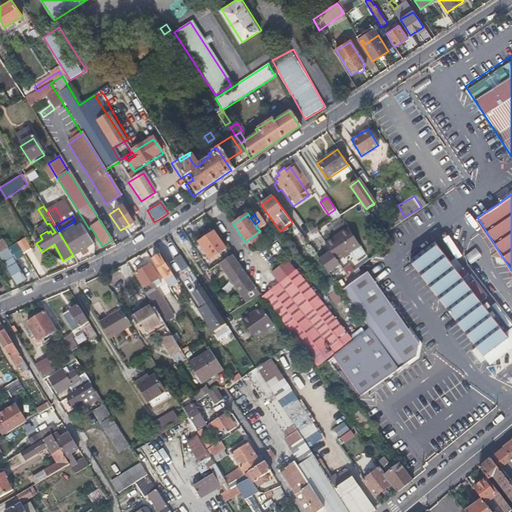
[(73,255),(73,256),(94,244),(83,227),(76,230),(73,226),(66,230),(69,235),(63,239),(73,255)]
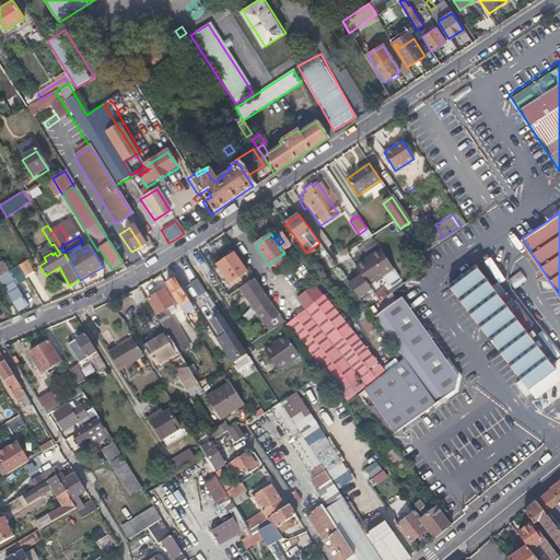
[(362,273),(349,284),(369,308),(405,278),(381,248),(358,268),(362,273)]
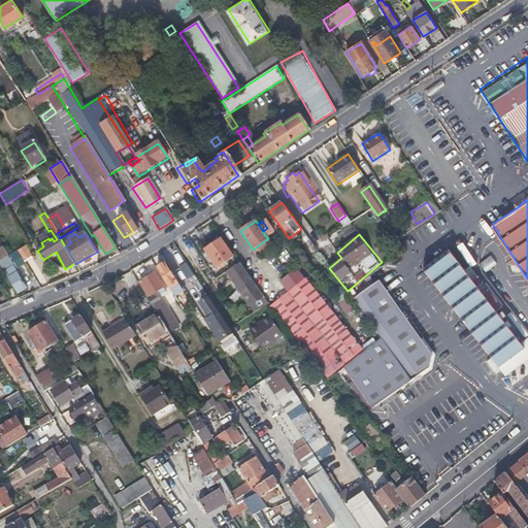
[(231,255),(227,250),(221,240),(205,252),(217,269),(231,259),(232,258),(231,255)]
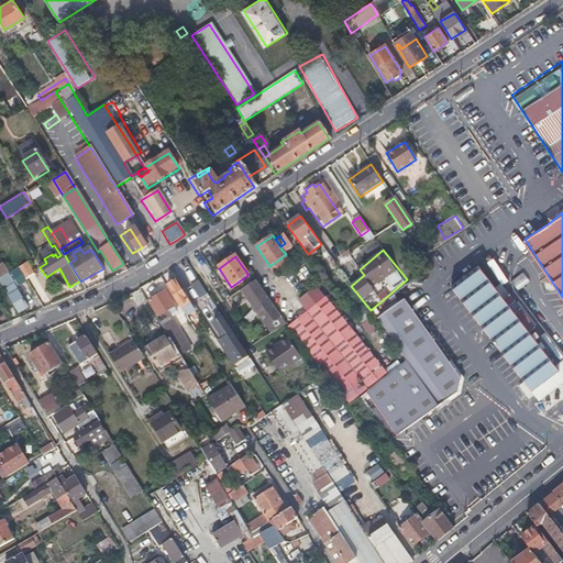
[(19,267),(22,273),(25,278),(34,274),(26,262),(19,267)]
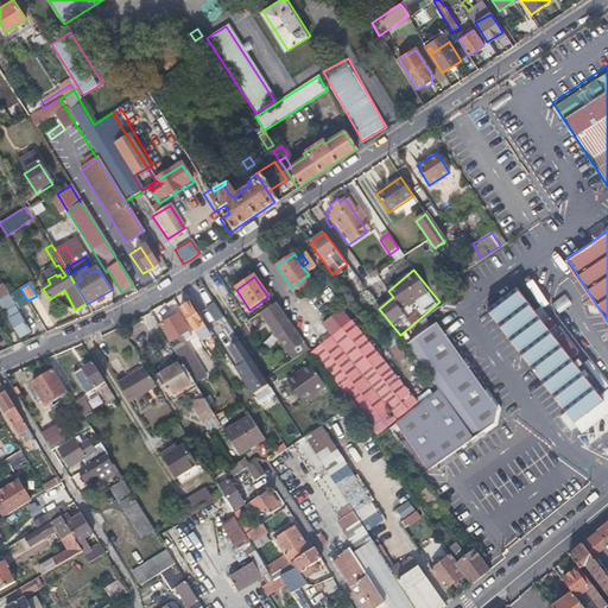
[(0,285),(0,301),(10,295),(2,284),(0,285)]
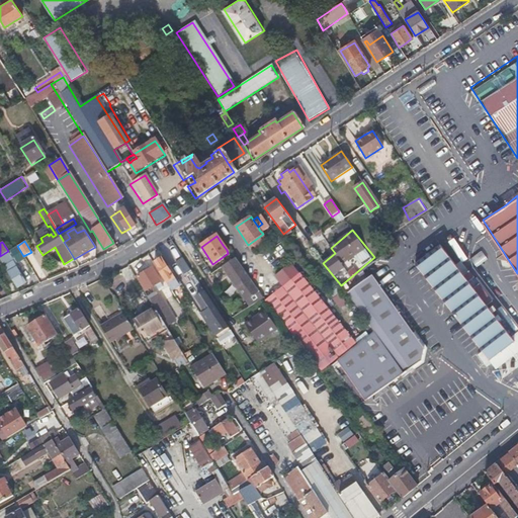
[(490,359),(502,350),(514,341),(490,308),(493,306),(490,301),(486,304),(484,300),(489,296),(465,266),(460,270),(449,255),(450,254),(446,250),(445,251),(440,244),(416,262),(427,276),(490,359)]
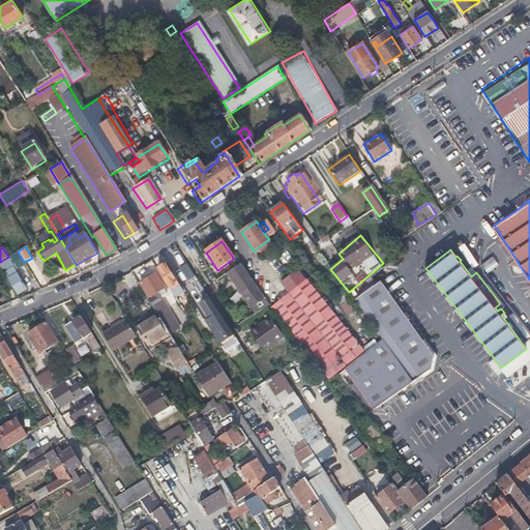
[(179,275),(190,269),(180,253),(169,260),(179,275)]
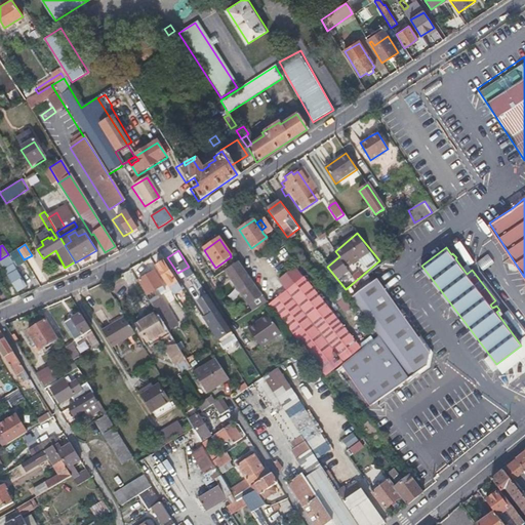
[(231,256),(230,257),(234,265),(238,261),(232,252),(230,253),(231,256)]
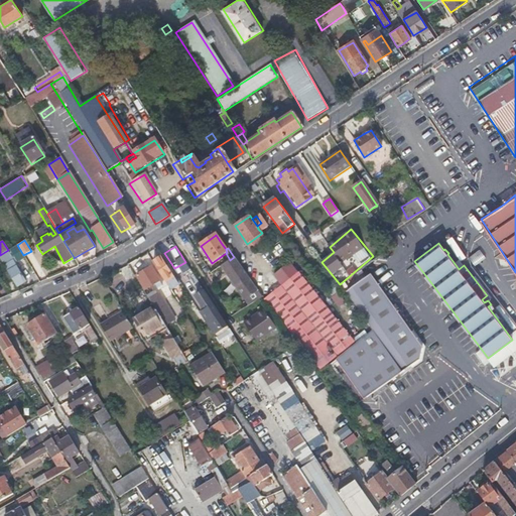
[(9,250),(8,250),(0,255),(0,259),(17,287),(27,281),(11,255),(11,254),(9,250)]
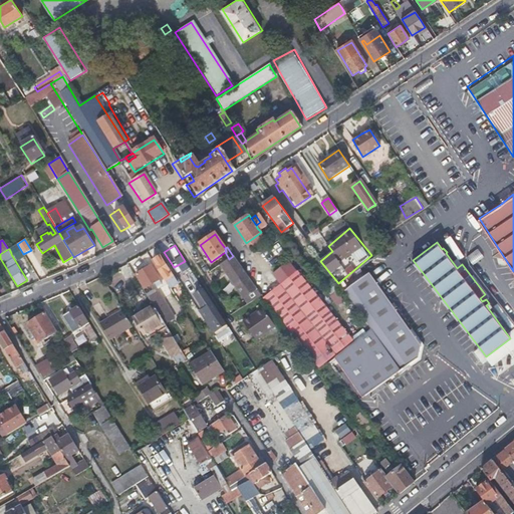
[(468,256),(473,263),(484,256),(479,249),(468,256)]
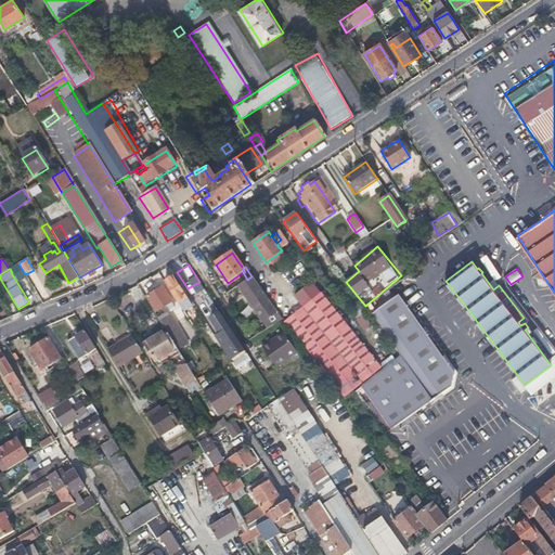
[(79,276),(68,283),(71,285),(80,280),(79,278),(79,276)]
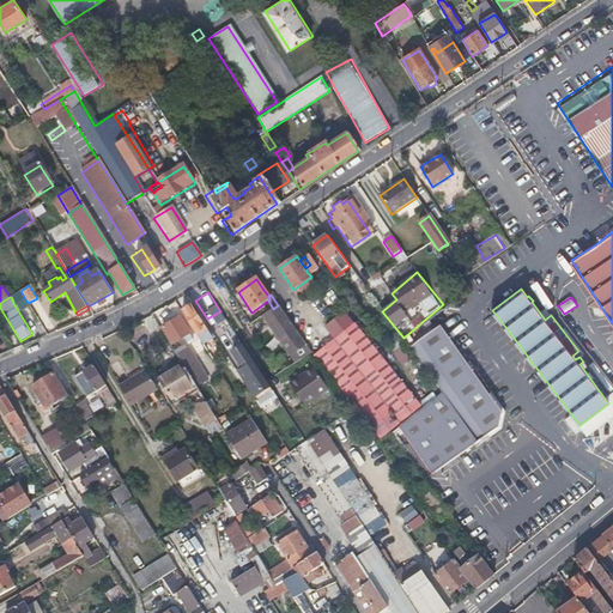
[(214,337),(207,326),(200,314),(198,316),(192,305),(182,311),(202,345),(214,337)]
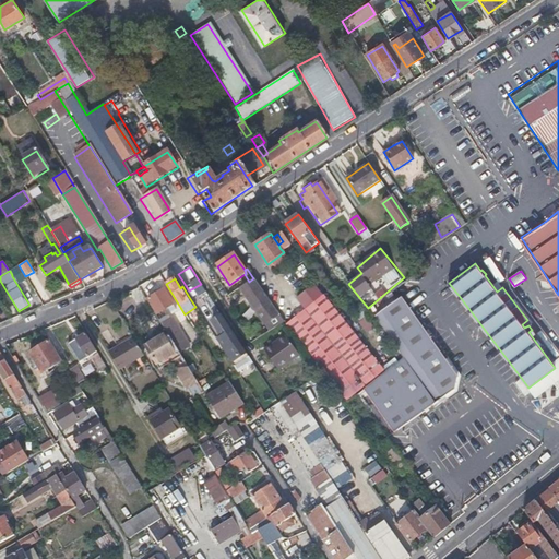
[(249,282),(247,284),(239,288),(264,323),(278,313),(253,278),(249,282)]
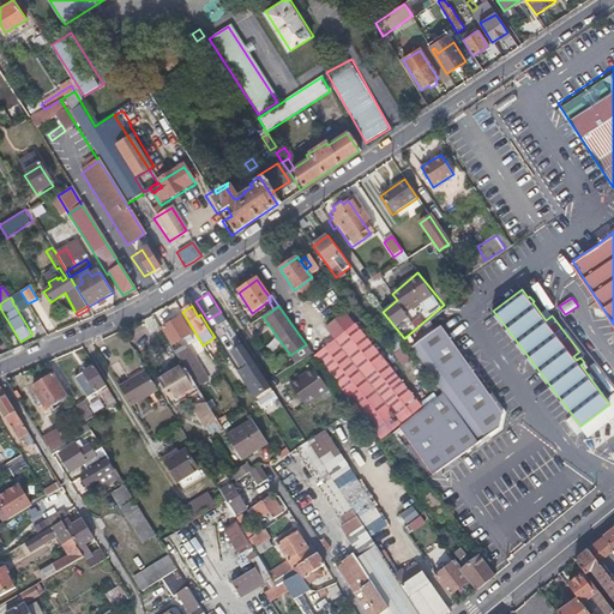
[(506,327),(493,311),(489,313),(503,330),(506,327)]
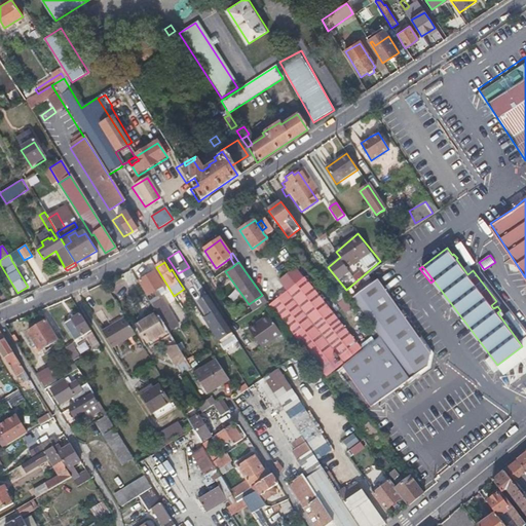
[(270,305),(329,375),(361,348),(295,268),(278,282),(287,291),(270,305)]
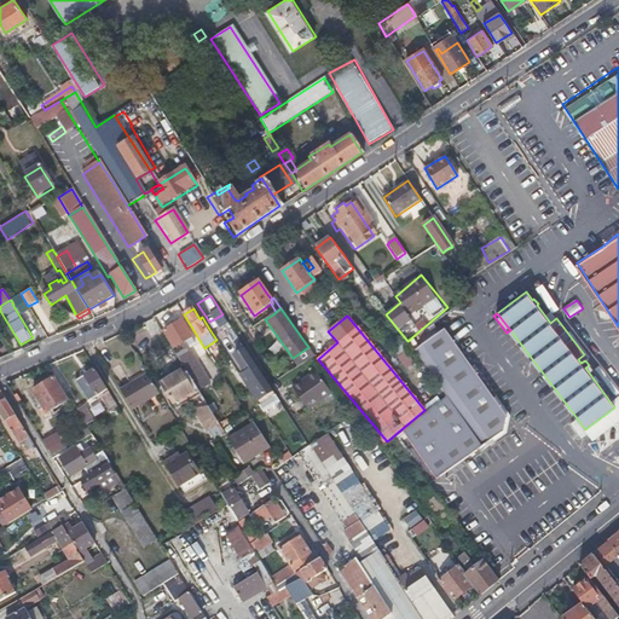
[(190,337),(185,329),(179,320),(165,330),(174,347),(180,343),(185,340),(190,337)]
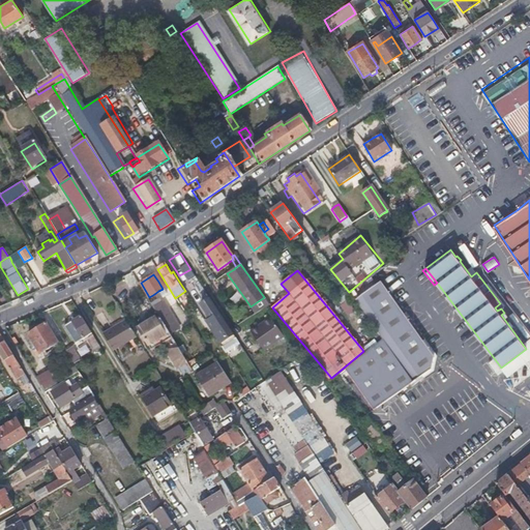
[(373,411),(401,390),(430,370),(433,357),(379,282),(353,300),(382,340),(344,371),(373,411)]
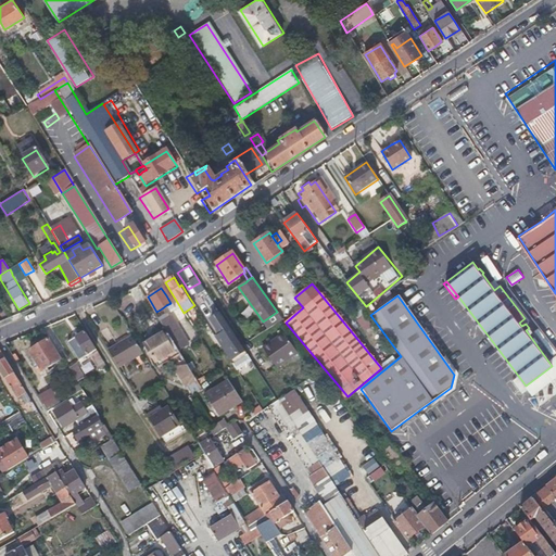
[(232,369),(250,362),(224,311),(207,319),(232,369)]
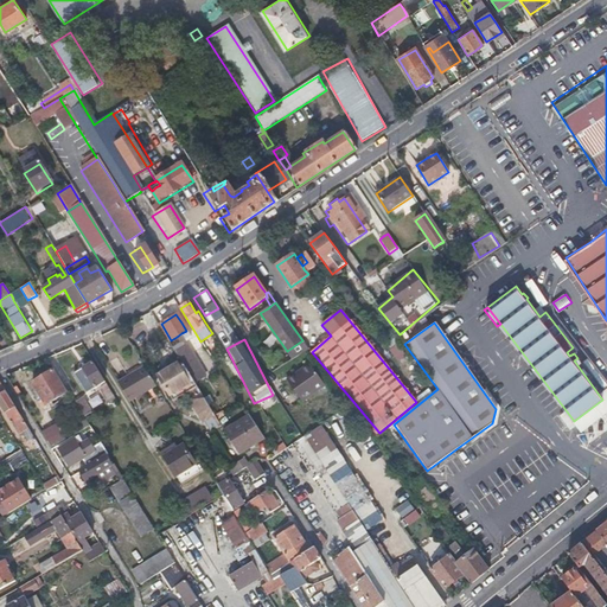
[(189,347),(178,355),(184,364),(186,369),(197,363),(189,347)]
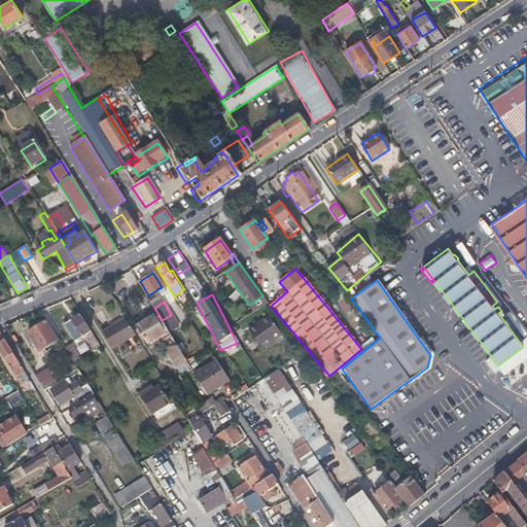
[(80,314),(72,318),(65,323),(75,341),(89,334),(91,331),(80,314)]
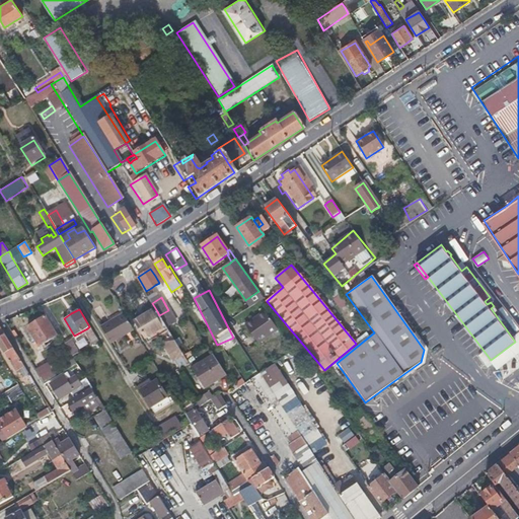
[(135,320),(141,331),(148,343),(159,336),(164,344),(163,345),(174,361),(183,356),(159,315),(157,311),(153,314),(151,310),(135,320)]
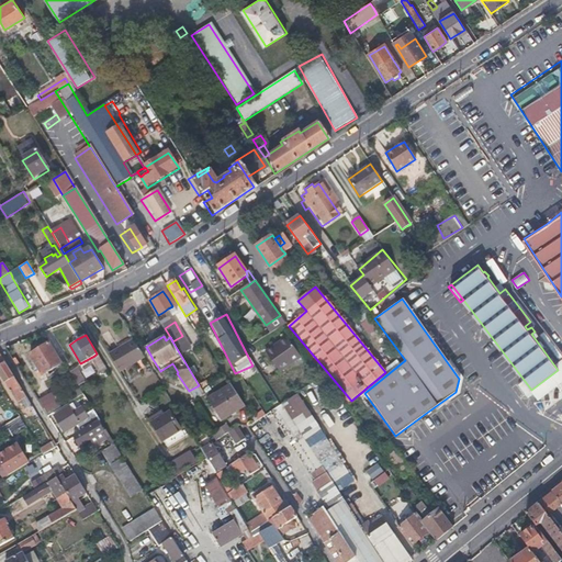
[(287,337),(281,340),(277,344),(279,346),(266,353),(279,373),(301,358),(287,337)]
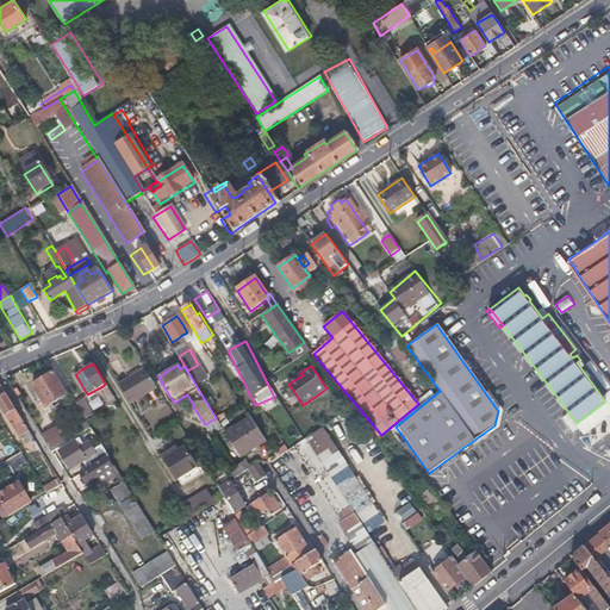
[(144,367),(124,378),(118,381),(130,402),(156,386),(144,367)]
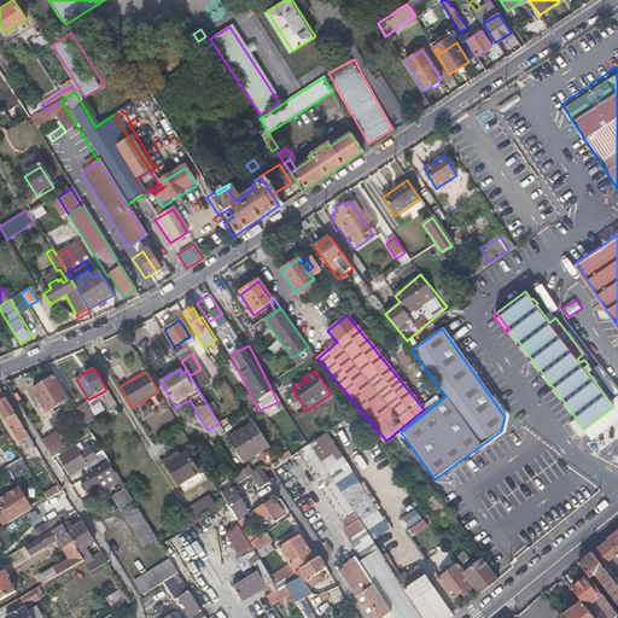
[(66,400),(60,388),(53,377),(33,389),(47,412),(66,400)]
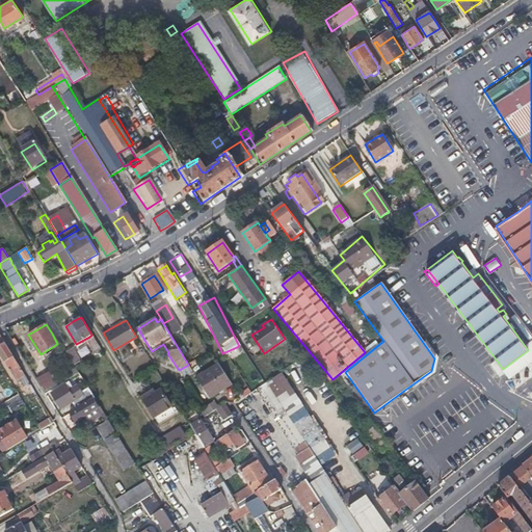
[(0,353),(16,380),(20,377),(24,375),(0,335),(0,353)]
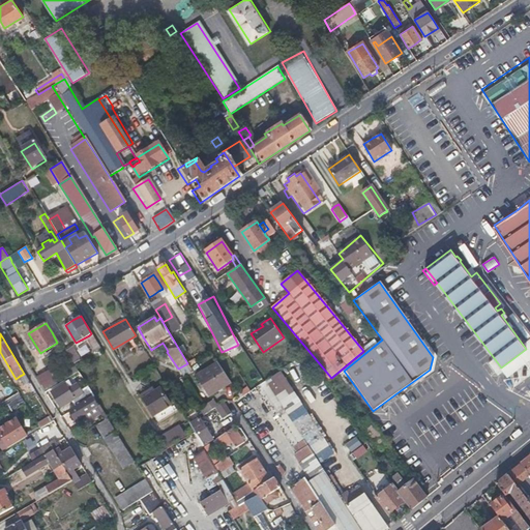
[(95,351),(100,348),(91,333),(89,335),(90,336),(88,339),(95,351)]
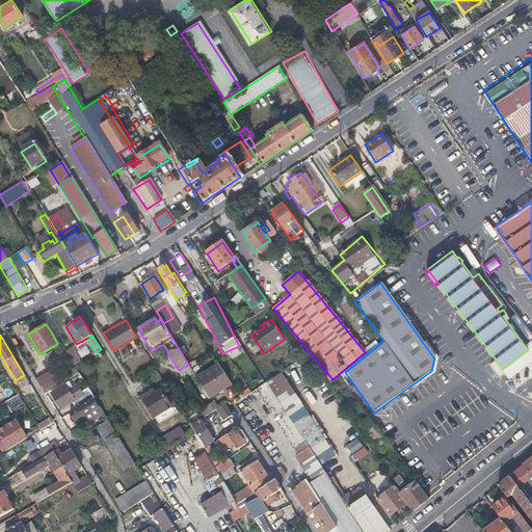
[(78,350),(82,357),(90,352),(86,345),(78,350)]
